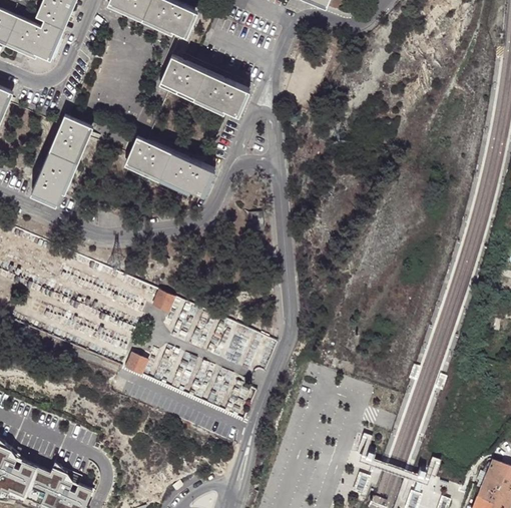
[(60,30),(72,0),(42,0),(35,19),(43,22),(60,30)]
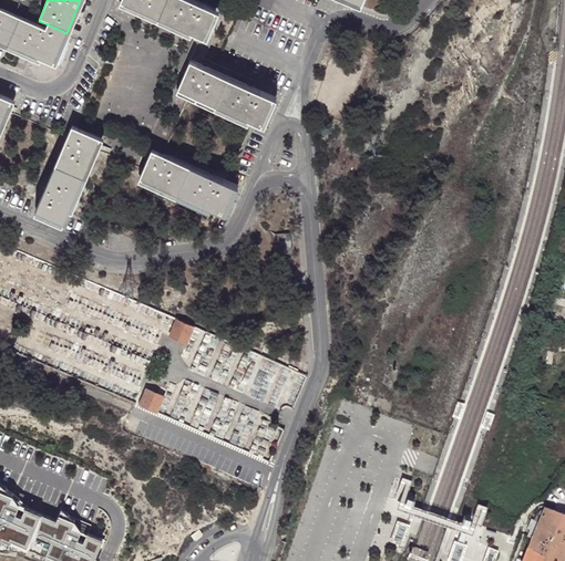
[(182,0),(121,0),(119,6),(155,21),(202,41),(214,13),(182,0)]
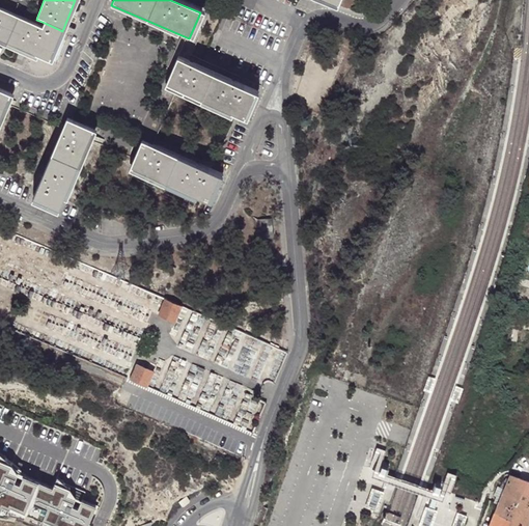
[(59,37),(42,30),(7,16),(0,12),(0,43),(48,63),(59,37)]
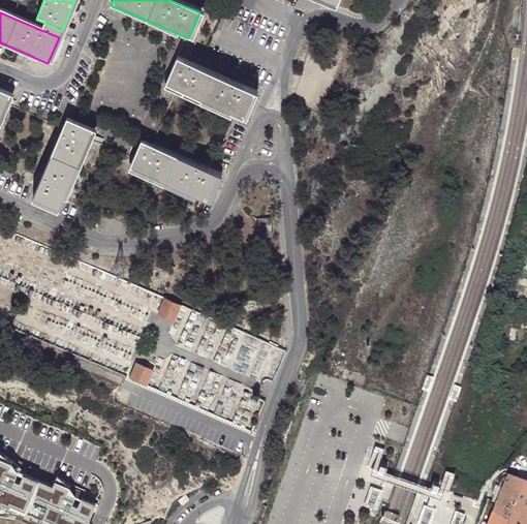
[(62,31),(44,23),(41,30),(59,37),(62,31)]
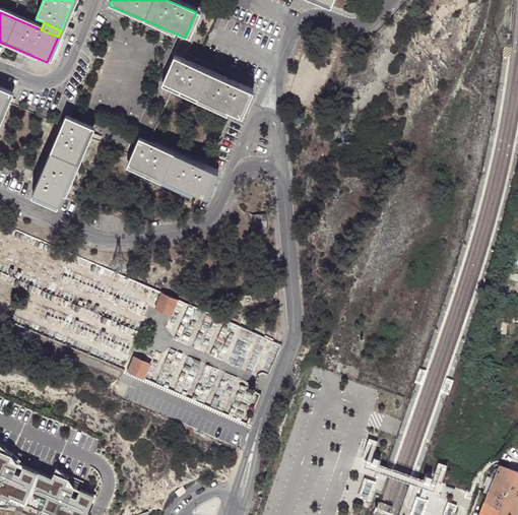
[(162,84),(230,114),(238,118),(248,91),(173,59),(162,84)]
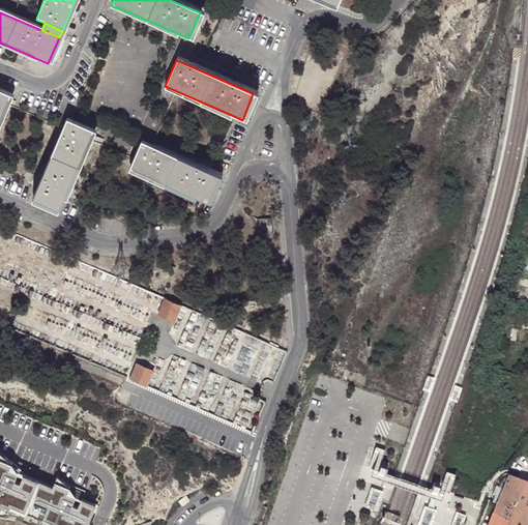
[(0,118),(5,107),(9,96),(0,92),(0,118)]
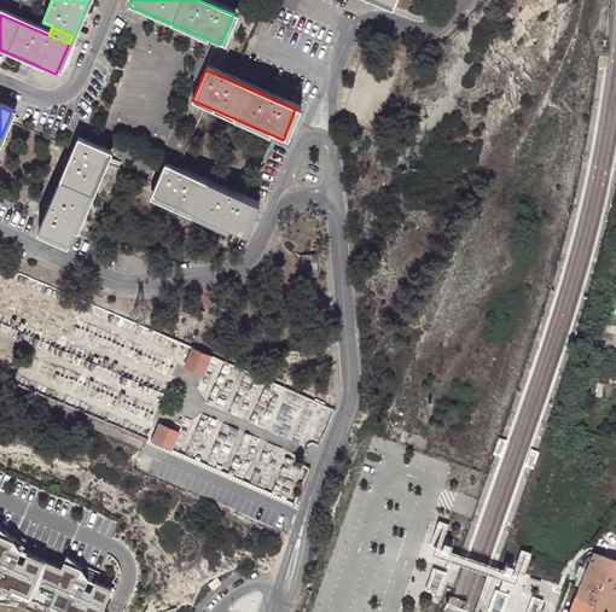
[(60,178),(41,223),(38,231),(69,244),(73,237),(87,203),(108,155),(77,141),(60,178)]
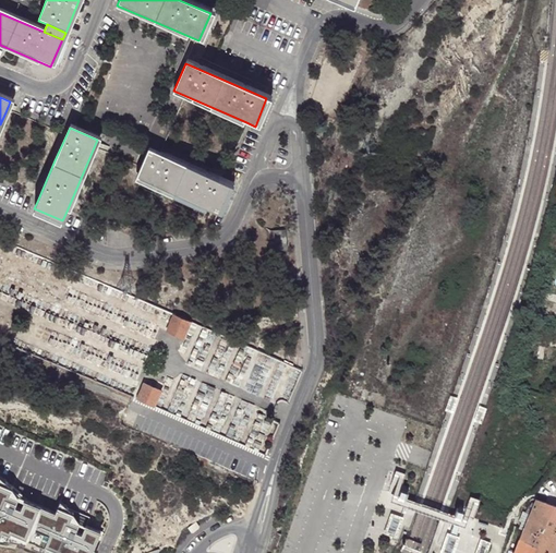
[(217,213),(229,187),(220,182),(183,166),(148,151),(136,178),(178,195),(217,213)]
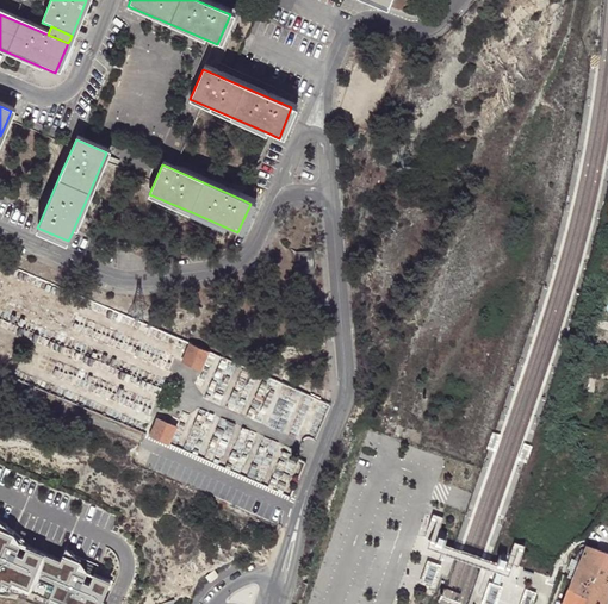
[(309,257),(295,259),(293,257),(287,255),(284,255),(275,257),(272,260),(271,263),(268,271),(270,276),(273,281),(279,285),(286,286),(293,282),(297,278),(311,276),(309,257)]
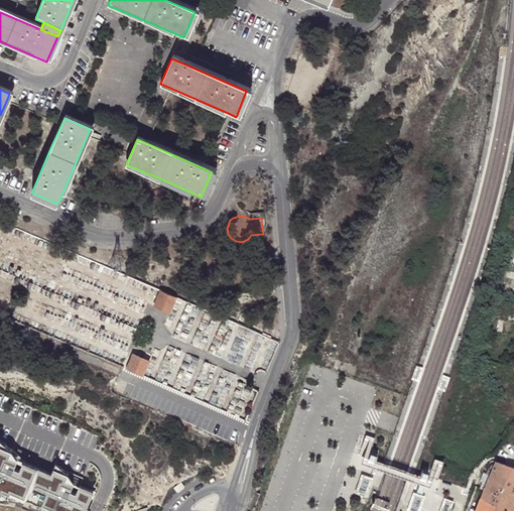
[(168,316),(174,302),(159,295),(153,310),(168,316)]
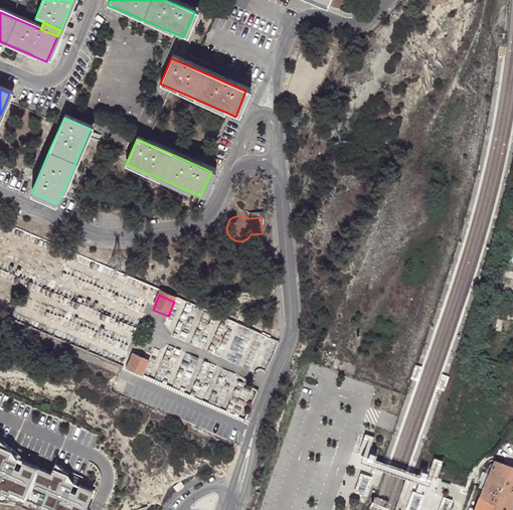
[(229,325),(236,328),(238,323),(231,320),(229,325)]
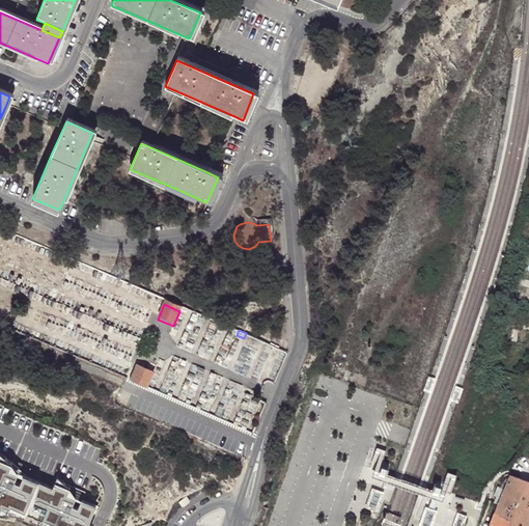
[(130,385),(145,391),(151,376),(136,369),(130,385)]
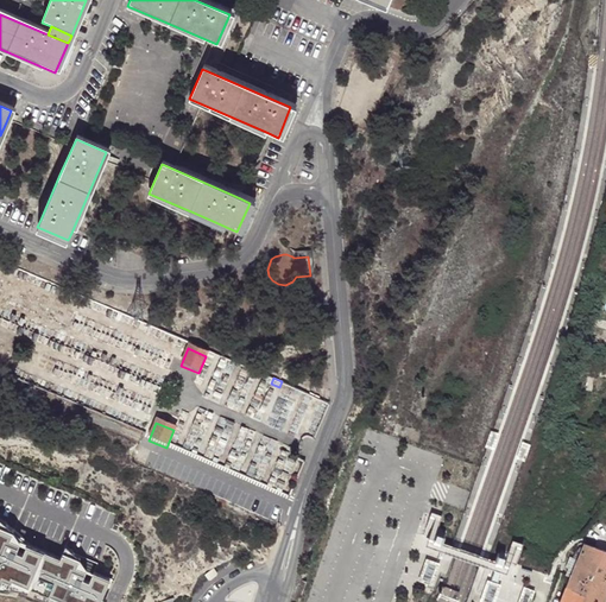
[(488,437),(483,452),(492,456),(497,439),(488,437)]
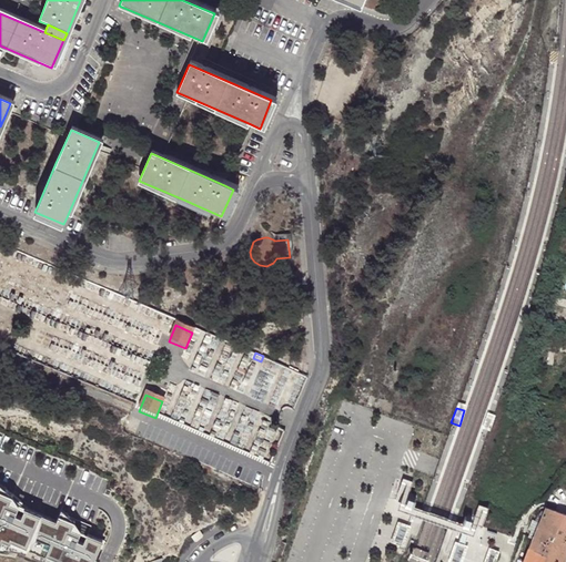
[(485,418),(481,432),(488,436),(494,420),(485,418)]
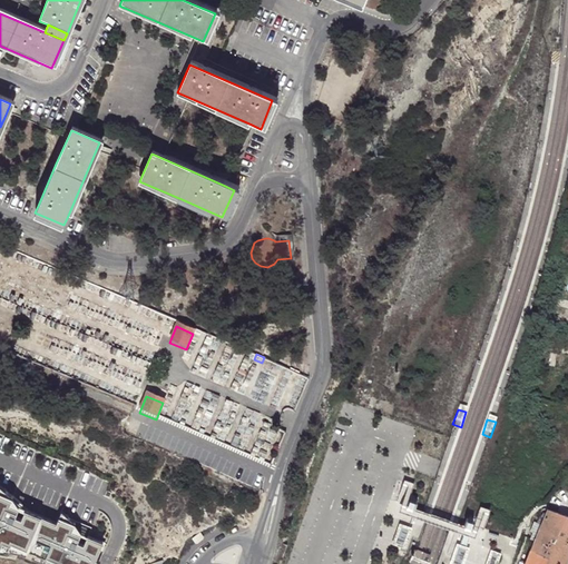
[(0,495),(13,501),(0,491),(0,495)]
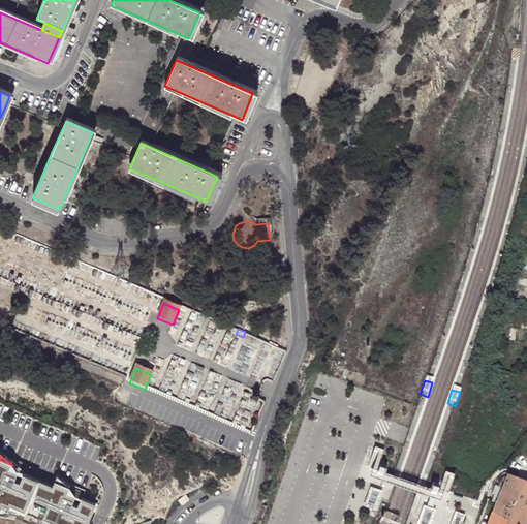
[(0,511),(30,523),(87,523),(94,507),(74,499),(78,492),(67,488),(55,483),(52,490),(17,475),(19,471),(12,465),(0,460),(0,511)]
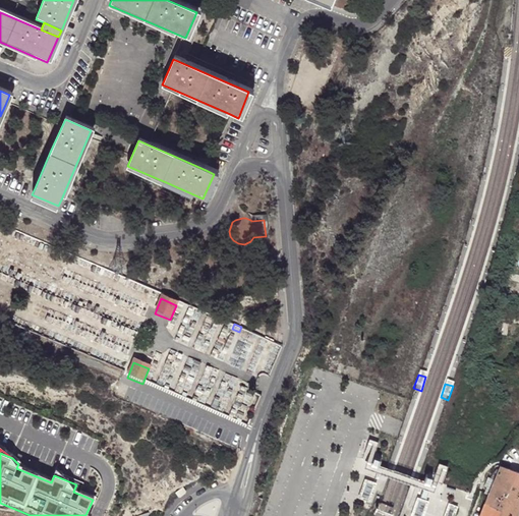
[(380,467),(372,464),(370,469),(369,471),(373,472),(377,474),(380,467)]
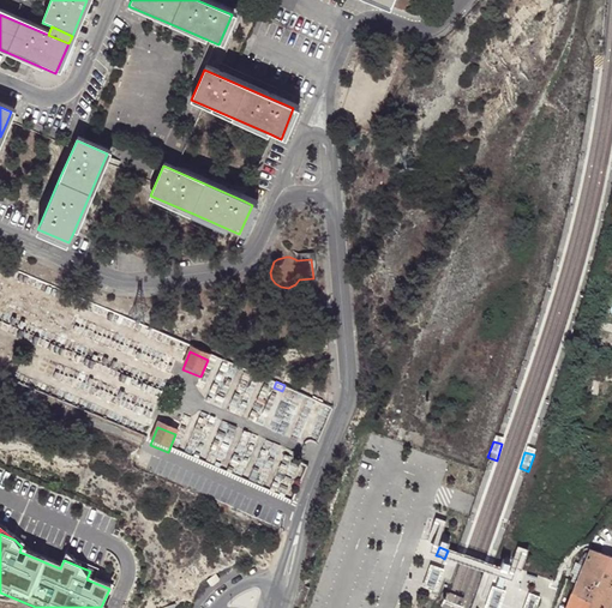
[(610,607),(611,603),(611,561),(588,554),(582,570),(567,607),(610,607)]
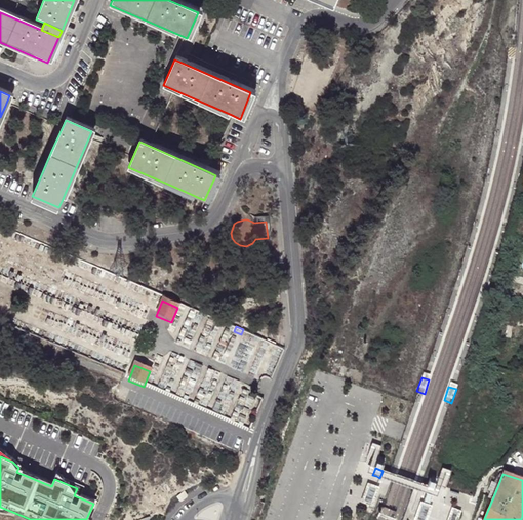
[(54,479),(67,484),(55,475),(54,479)]
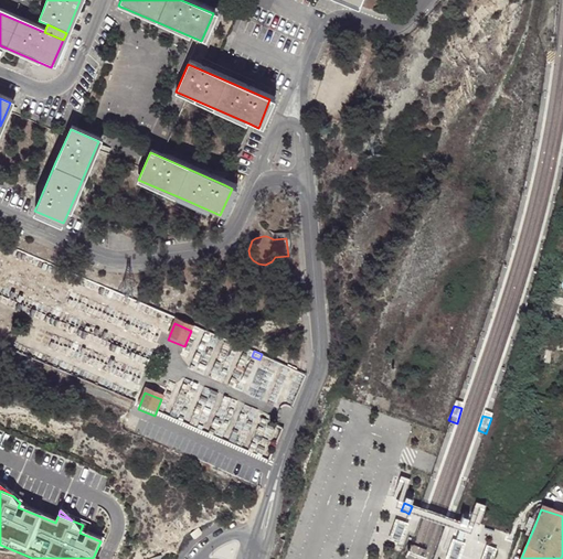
[(468,524),(461,522),(458,529),(463,530),(466,531),(468,526),(468,524)]
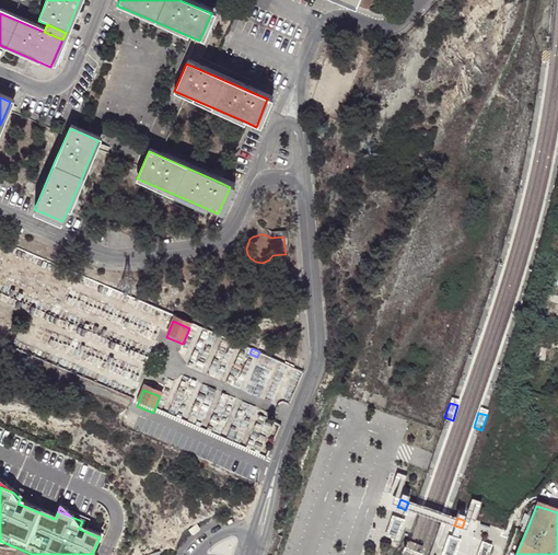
[(516,554),(531,520),(526,518),(510,554),(516,554)]
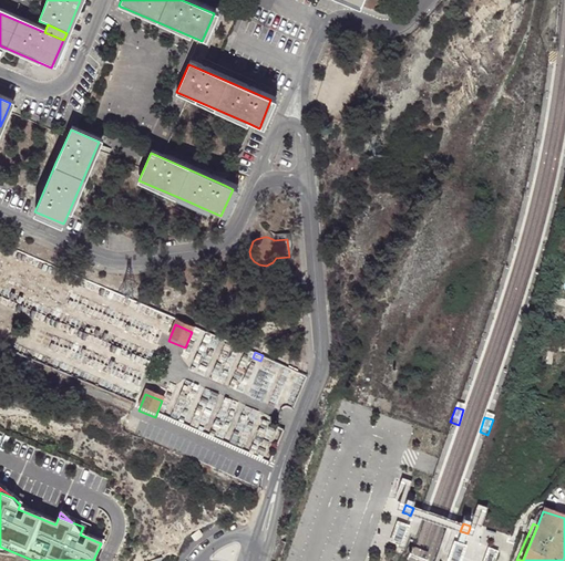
[(406,528),(397,525),(389,544),(396,547),(401,549),(409,529),(406,528)]
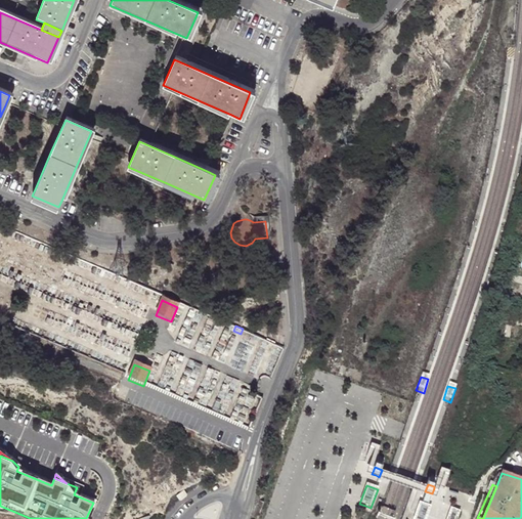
[(184,498),(181,493),(173,500),(176,504),(184,498)]
